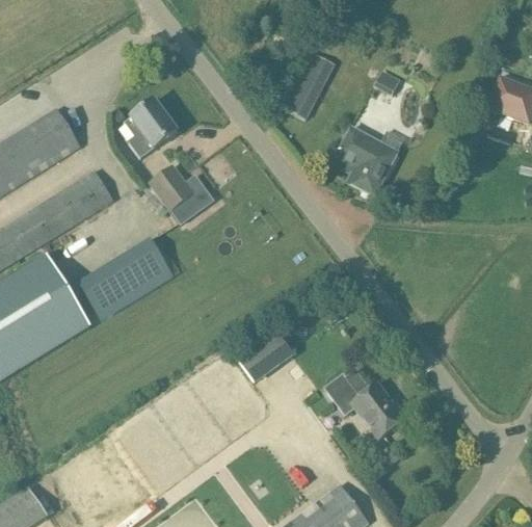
[(336,62),(314,51),(307,67),(283,108),(304,121),(314,104),(313,103),(326,78),(336,62)]
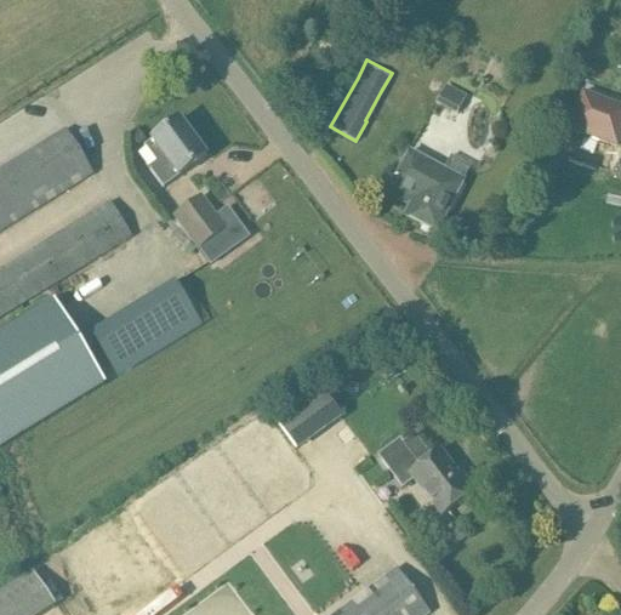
[(467,91),(446,80),(437,98),(457,109),(467,91)]
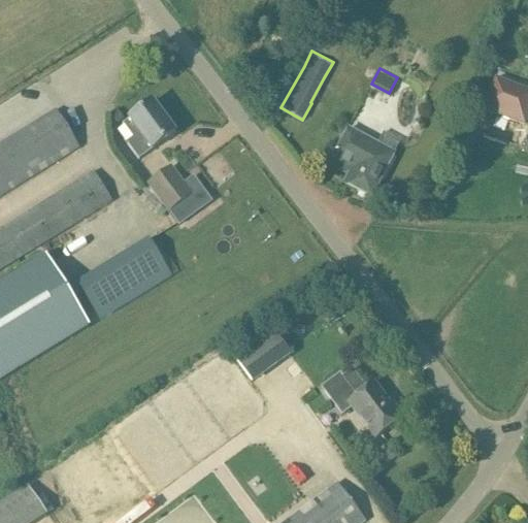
[(527,115),(527,85),(496,73),(484,106),(526,122),(527,115)]
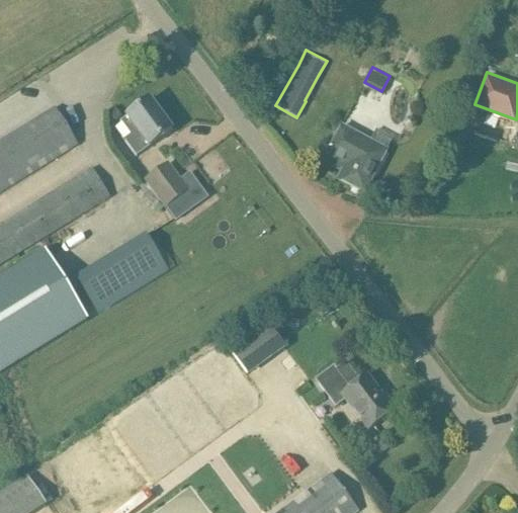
[(172,129),(150,98),(126,114),(137,127),(123,138),(137,154),(150,145),(172,129)]
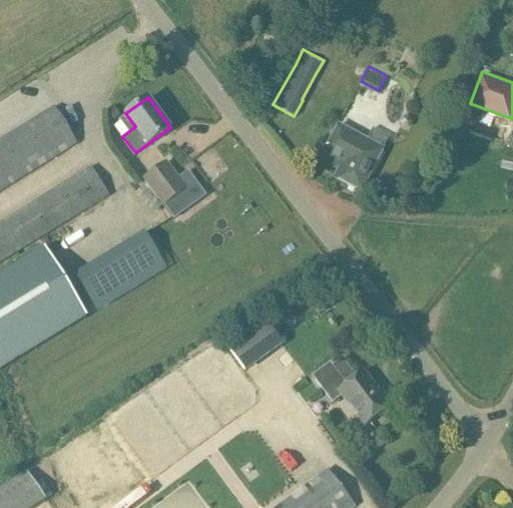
[(0,186),(76,140),(54,103),(0,136),(0,186)]
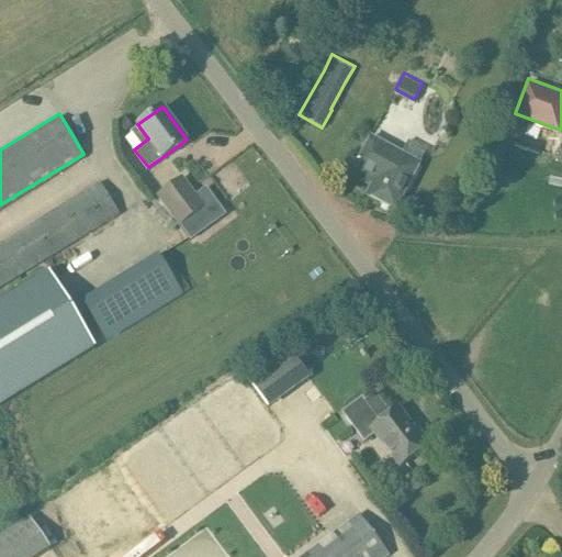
[(420,160),(371,134),(351,171),(371,182),(366,192),(395,209),(420,160)]
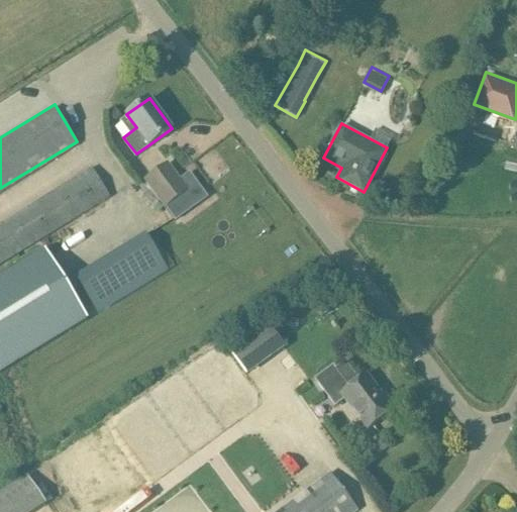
[(188,187),(168,160),(144,177),(165,205),(188,187)]
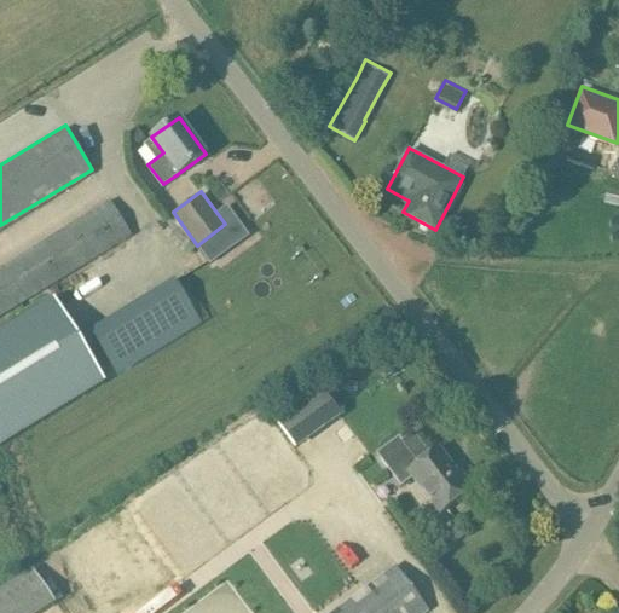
[(0,314),(132,232),(110,196),(0,264),(0,314)]
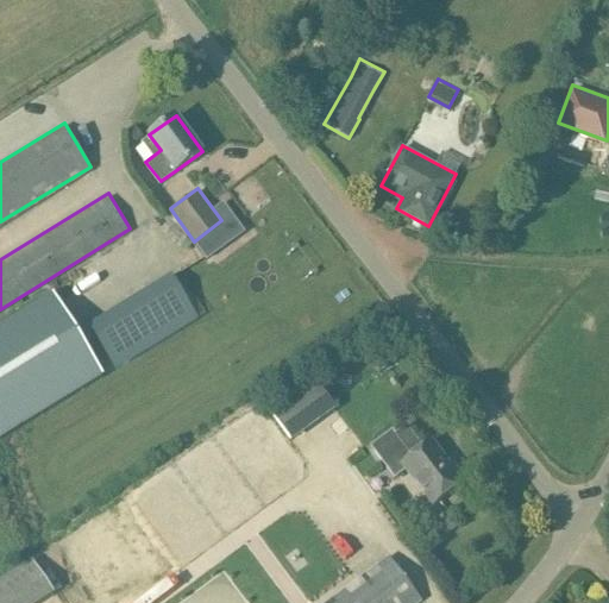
[(199,316),(173,275),(152,288),(179,328),(199,316)]
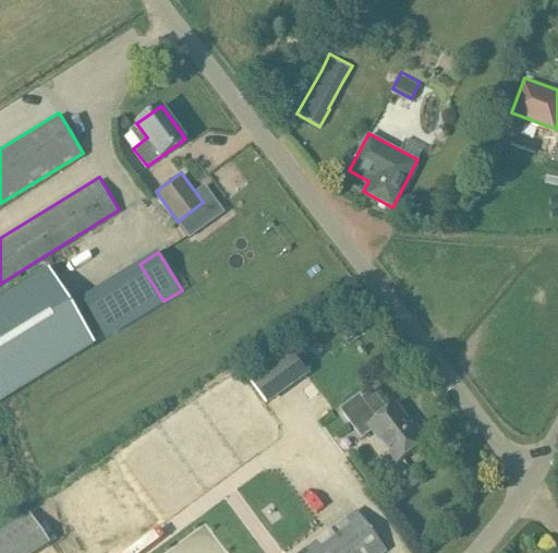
[(0,399),(95,343),(48,267),(0,296),(0,399)]
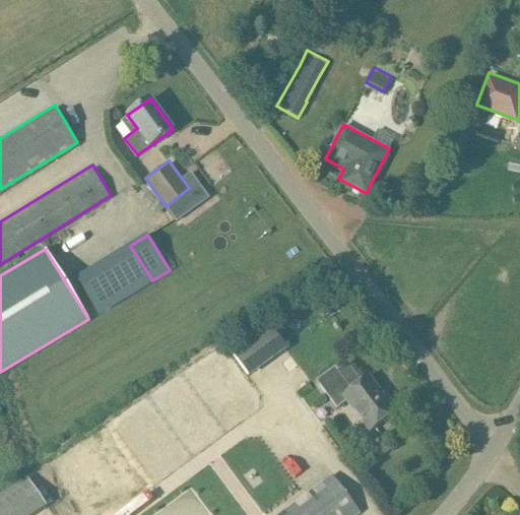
[(285,343),(266,317),(230,343),(249,370),(285,343)]
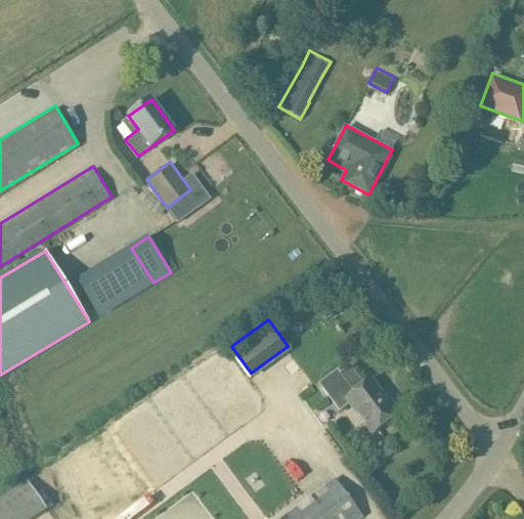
[(354,391),(338,368),(318,382),(339,409),(349,402),(372,434),(400,413),(389,398),(387,399),(372,379),(354,391)]
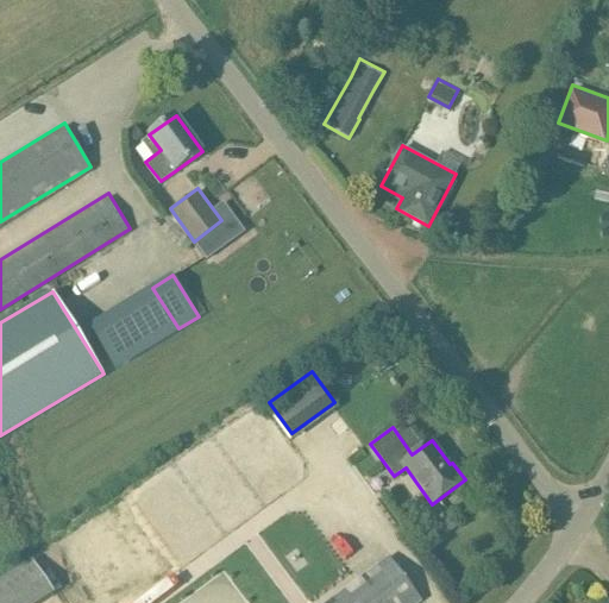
[(0,575),(0,602),(49,602),(77,586),(51,545),(0,575)]
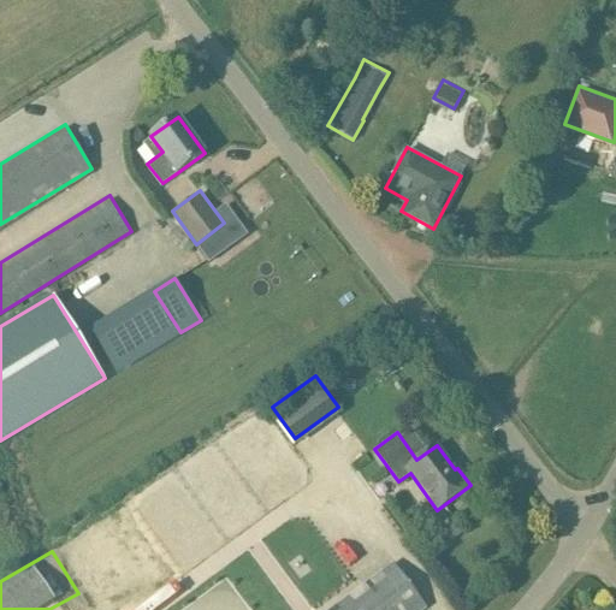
[(392,561),(381,569),(333,605),(326,609),(418,609),(426,604),(392,561)]
